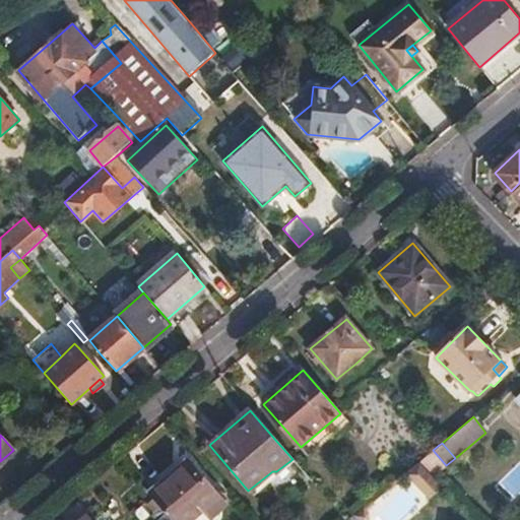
[(188,461),(148,494),(164,511),(172,519),(189,519),(216,497),(188,461)]
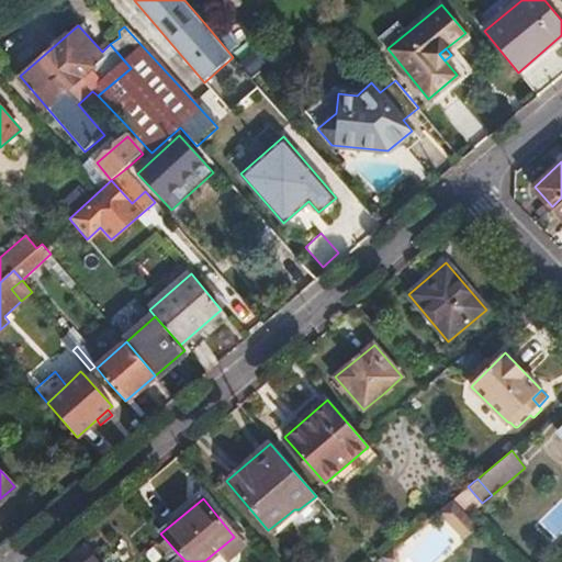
[(475,525),(451,499),(436,512),(462,538),(475,525)]
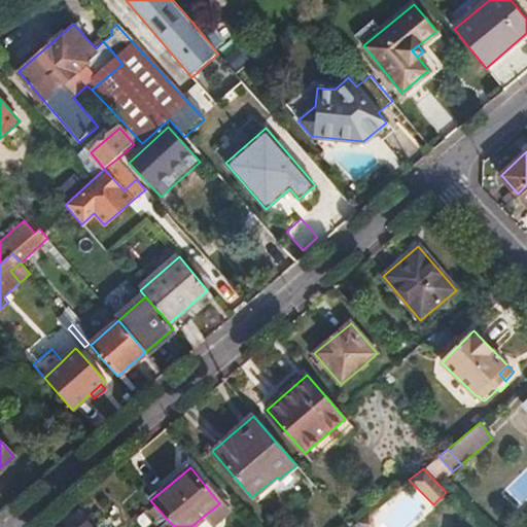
[(369,514),(358,522),(363,526),(372,526),(373,519),(369,514)]
